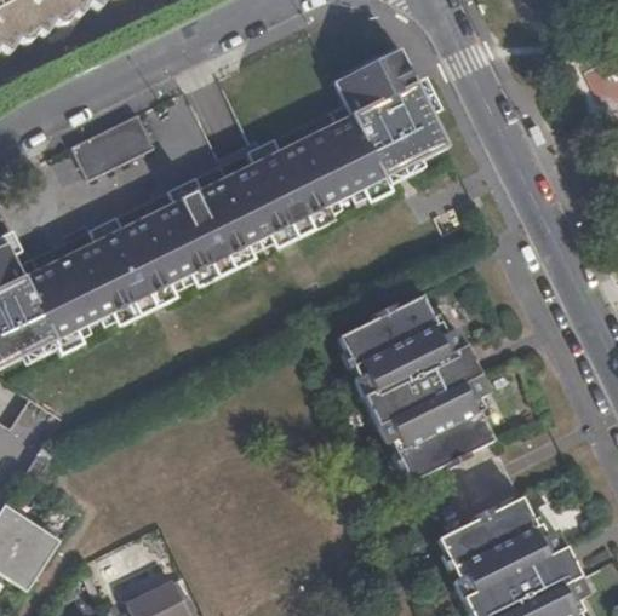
[(0,0),(0,47),(1,46),(12,53),(21,40),(26,44),(35,39),(41,30),(49,35),(57,22),(63,26),(70,22),(78,12),(83,16),(92,3),(102,9),(107,0),(0,0)]
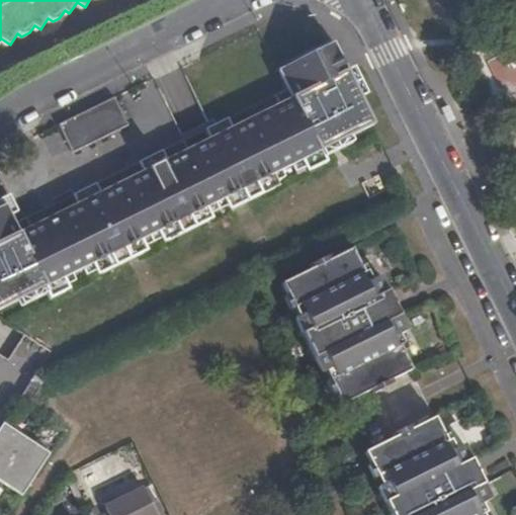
[(0,304),(374,123),(334,39),(282,64),(296,92),(22,228),(9,201),(0,205),(0,304)]
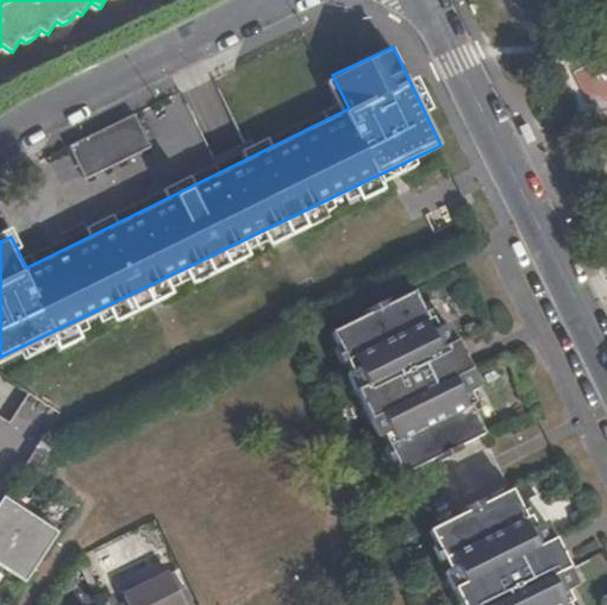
[(152,145),(137,113),(72,144),(88,177),(152,145)]
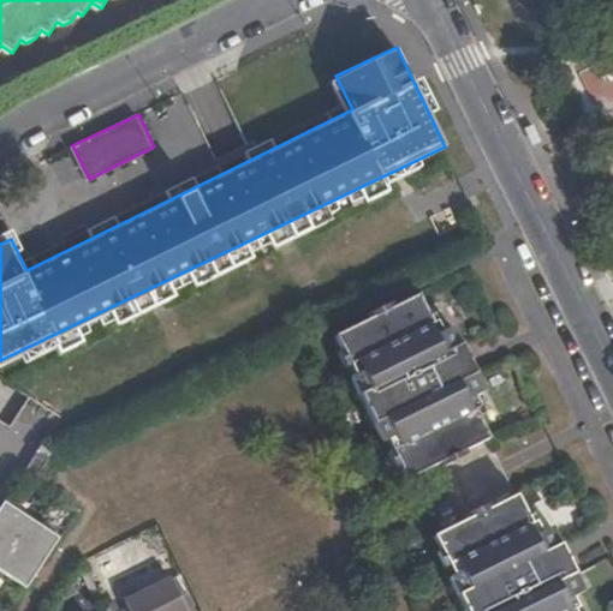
[(402,472),(405,469),(412,484),(445,467),(447,472),(472,460),(470,455),(495,443),(487,429),(492,425),(484,412),(476,415),(471,405),(489,396),(481,378),(472,382),(460,354),(468,352),(458,333),(440,341),(434,329),(442,325),(435,312),(430,315),(423,300),(399,312),(397,306),(372,318),(374,324),(341,340),(349,354),(345,357),(352,371),(362,366),(367,376),(356,382),(373,414),(380,409),(386,423),(379,426),(390,445),(399,441),(405,451),(394,457),(402,472)]
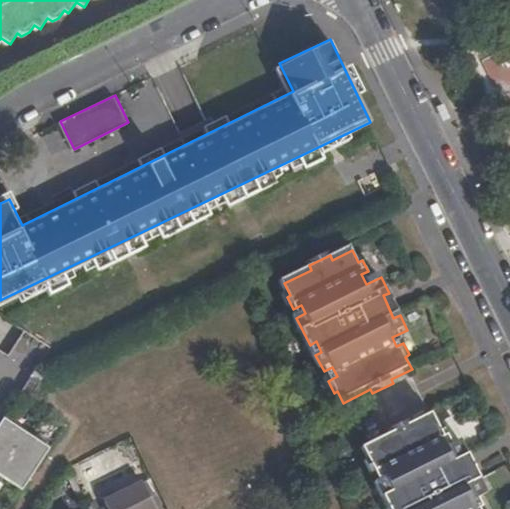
[(485,508),(483,508),(476,508),(474,504),(489,496),(482,481),(476,484),(465,461),(470,458),(463,444),(448,452),(444,441),(450,438),(445,426),(441,428),(434,415),(414,426),(412,421),(391,431),(392,436),(365,448),(371,461),(368,463),(374,475),(383,471),(388,480),(379,485),(390,508),(395,508),(398,508),(399,508),(485,508)]
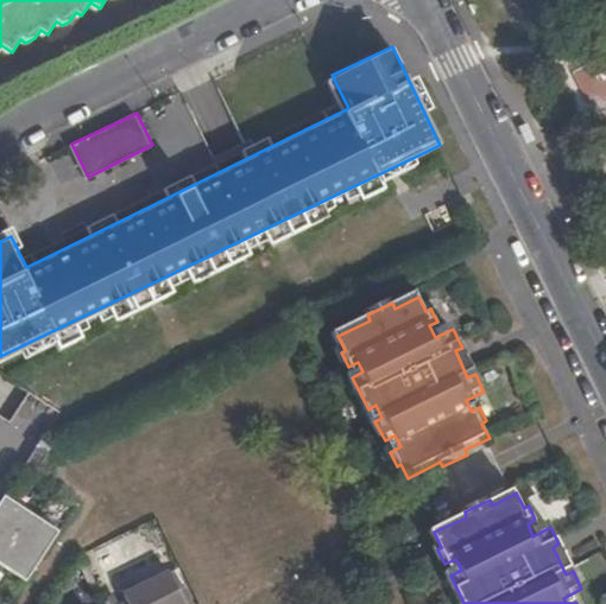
[(0,561),(26,578),(58,529),(6,495),(0,503),(0,561)]
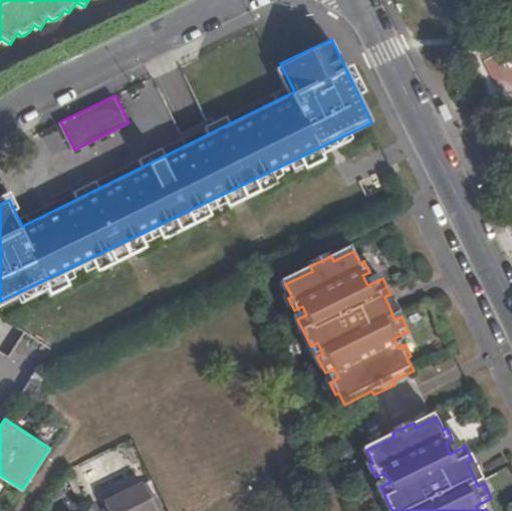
[(109,506),(98,510),(159,510),(145,480),(106,499),(109,506)]
